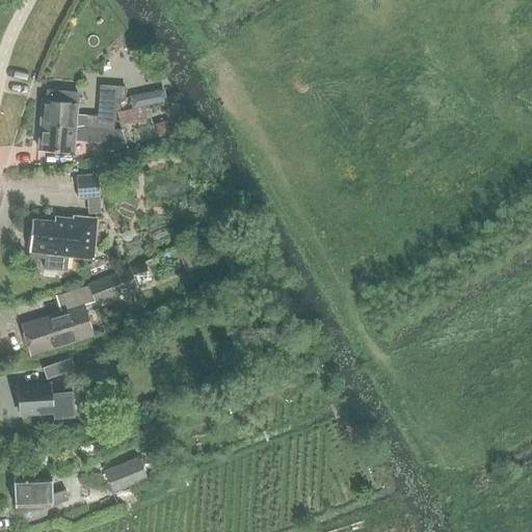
[(40,127),(109,129),(111,112),(116,112),(117,99),(124,100),(125,89),(100,87),(98,117),(76,116),(77,105),(42,102),(40,127)]
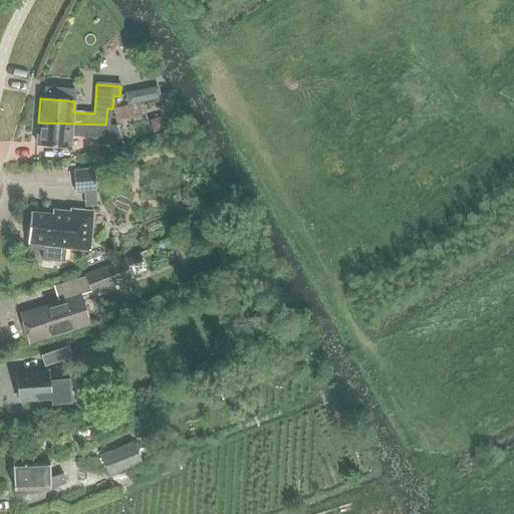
[(142,115),(140,103),(113,109),(116,121),(142,115)]
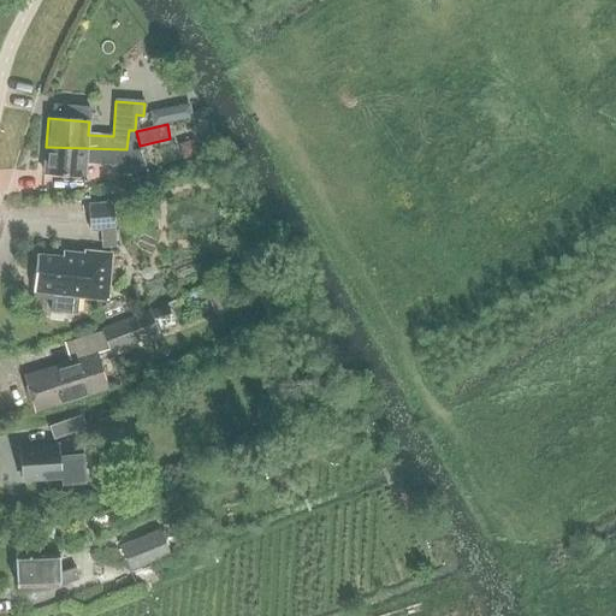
[(137,150),(126,149),(46,147),(43,173),(84,177),(86,164),(111,166),(114,177),(142,171),(137,150)]
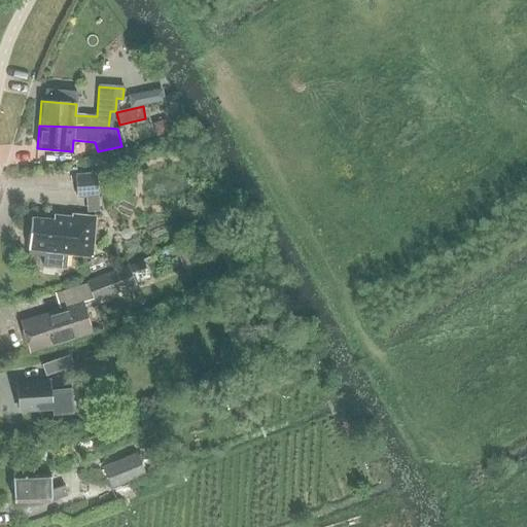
[(75,200),(98,198),(96,174),(73,175),(75,200)]
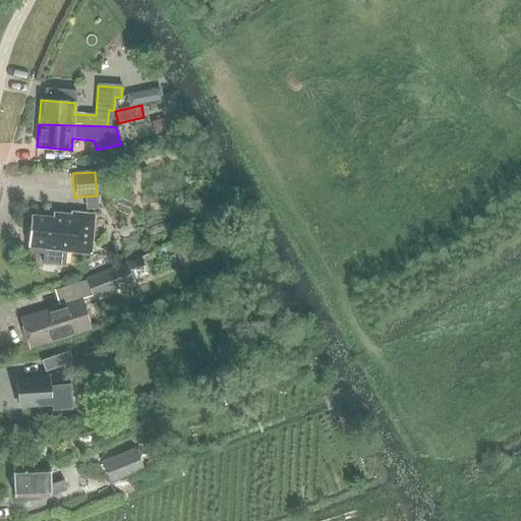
[(90,253),(94,222),(94,216),(71,213),(70,216),(53,214),(53,218),(32,216),(27,251),(43,253),(42,262),(66,265),(67,251),(90,253)]
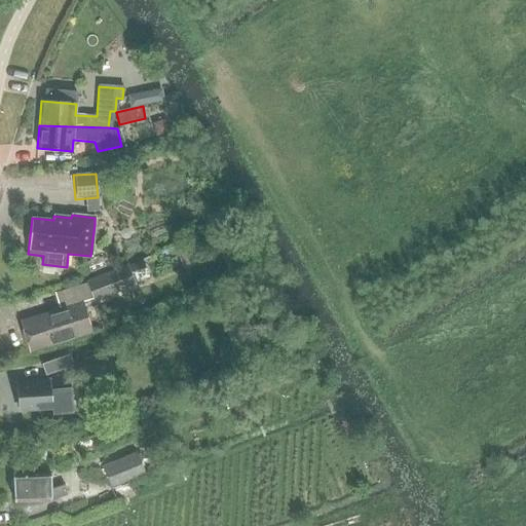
[(141,248),(138,236),(120,241),(124,254),(141,248)]
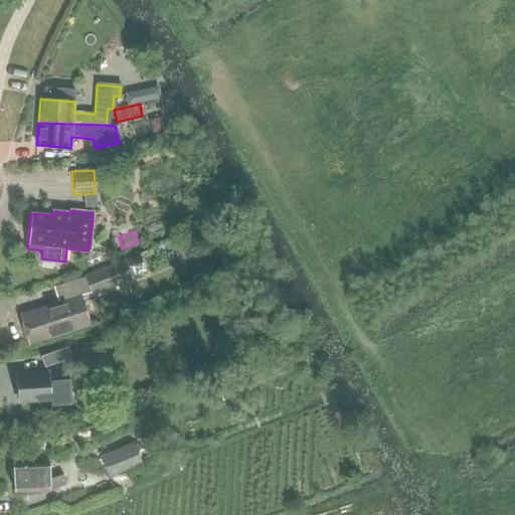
[(142,272),(136,255),(84,275),(92,295),(133,280),(132,276),(142,272)]
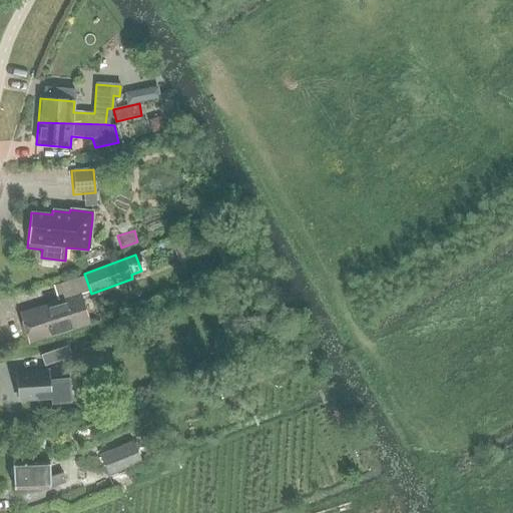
[(78,297),(20,314),(21,321),(19,321),(24,338),(26,338),(28,344),(87,327),(78,297)]
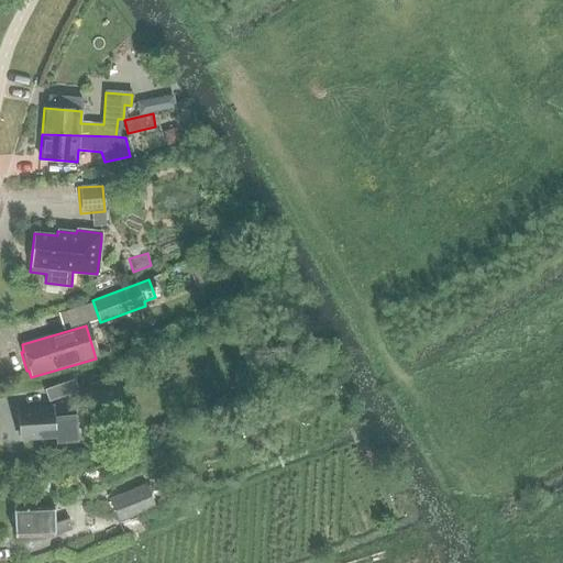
[(91,392),(105,387),(100,374),(87,378),(91,392)]
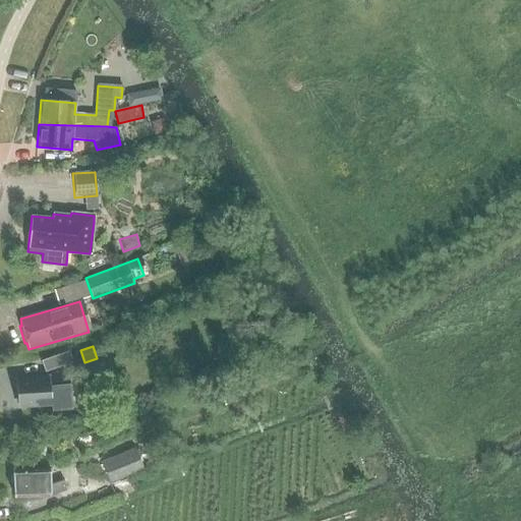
[(68,351),(40,361),(45,372),(56,368),(72,362),(68,351)]
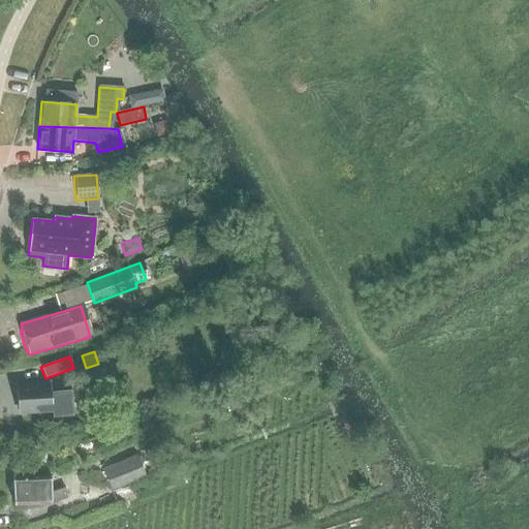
[(49,382),(18,385),(20,413),(73,408),(71,382),(65,382),(65,379),(57,380),(49,381),(49,382)]
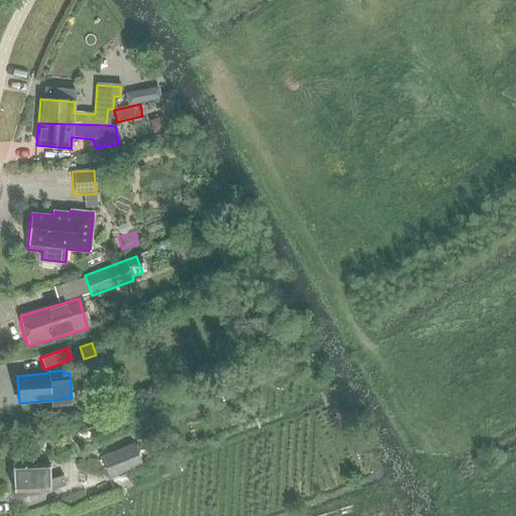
[(141,466),(132,443),(100,458),(109,479),(141,466)]
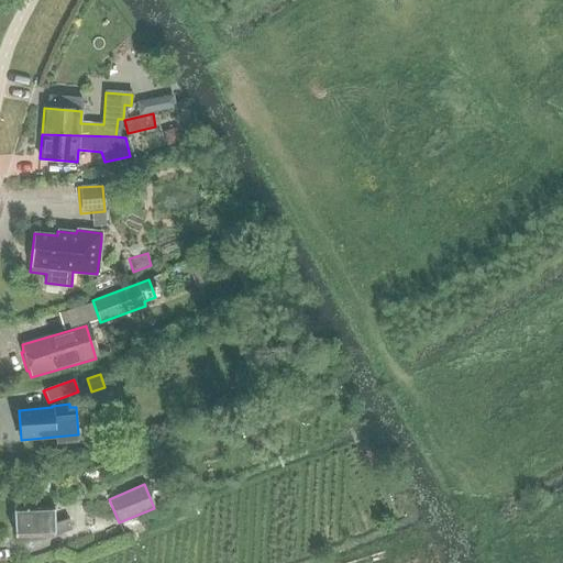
[(53,536),(70,530),(67,520),(53,523),(53,507),(12,508),(13,537),(53,536)]
